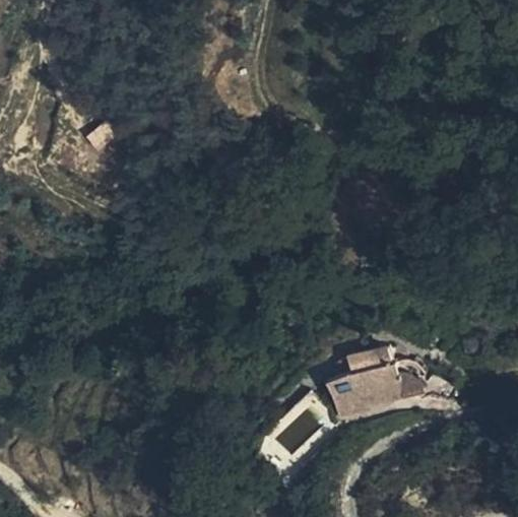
[(83,138),(95,155),(115,143),(104,125),(83,138)]
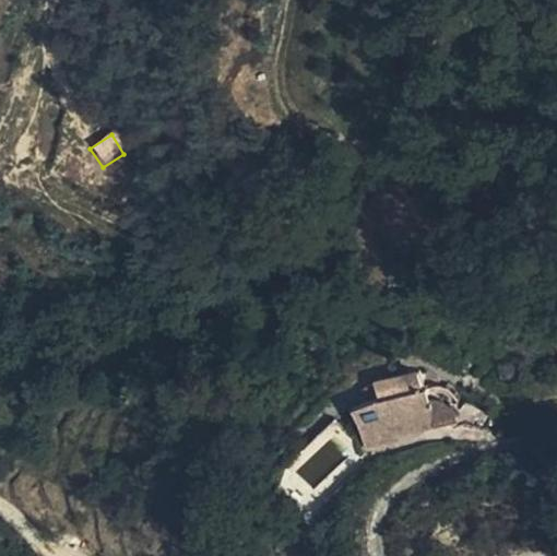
[(422,388),(417,370),(374,381),(374,386),(362,390),(363,398),(376,392),(377,399),(351,409),(365,451),(387,446),(393,437),(453,420),(450,410),(446,405),(441,402),(438,401),(428,402),(425,388),(422,388)]
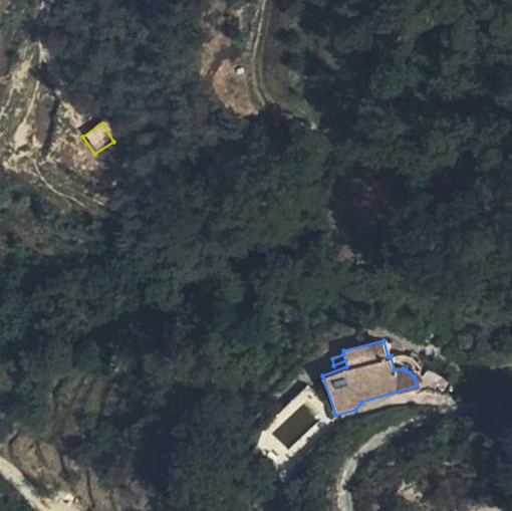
[(408,357),(391,356),(394,369),(403,368),(406,369),(410,372),(414,376),(418,369),(408,357)]
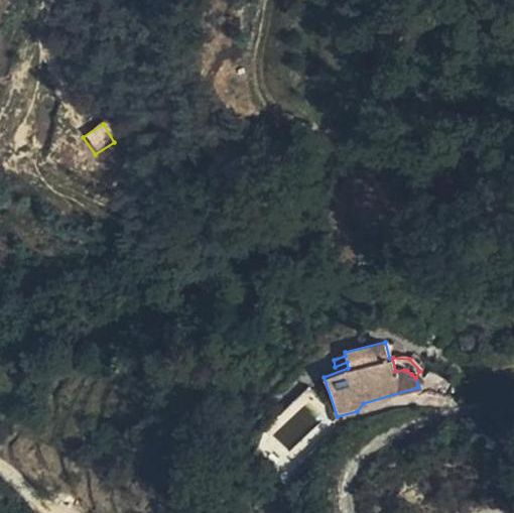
[(306,387),(264,428),(272,435),(307,402),(316,411),(324,404),(306,387)]
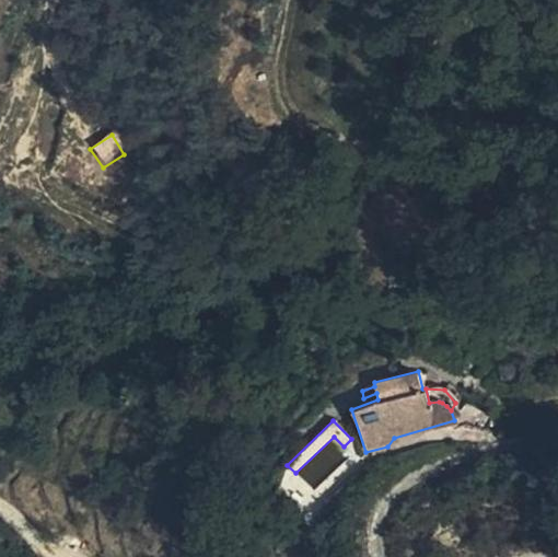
[(330,509),(323,503),(316,515),(324,520),(330,509)]
